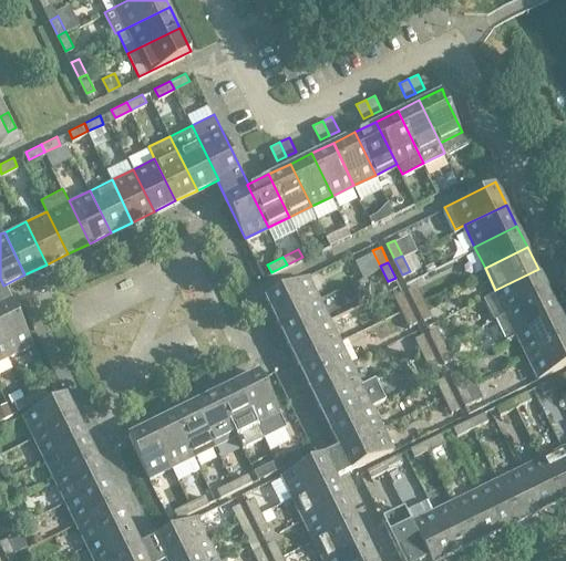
[(548,290),(538,269),(495,290),(483,295),(494,317),(496,317),(548,290)]
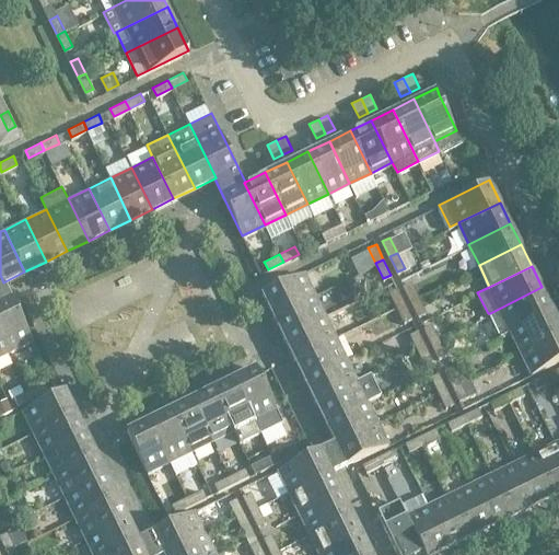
[(315,293),(304,270),(261,291),(272,314),(315,293)]
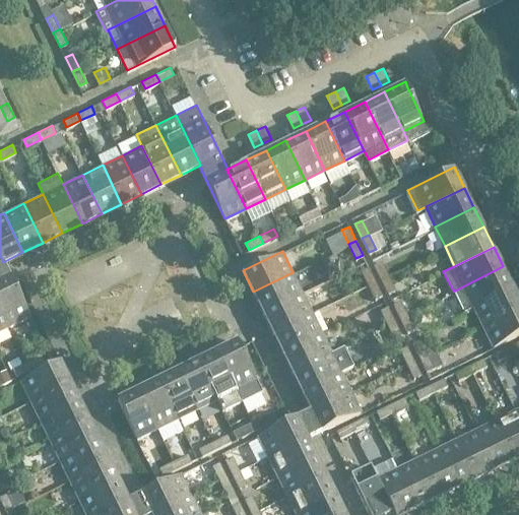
[(9,274),(3,262),(0,255),(0,305),(9,324),(29,315),(9,274)]
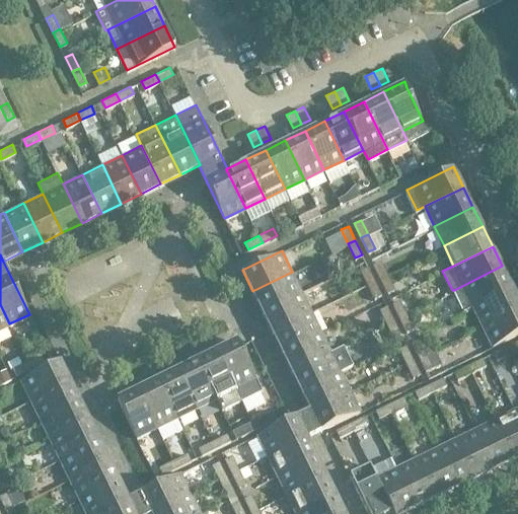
[(380,259),(373,263),(380,277),(387,273),(380,259)]
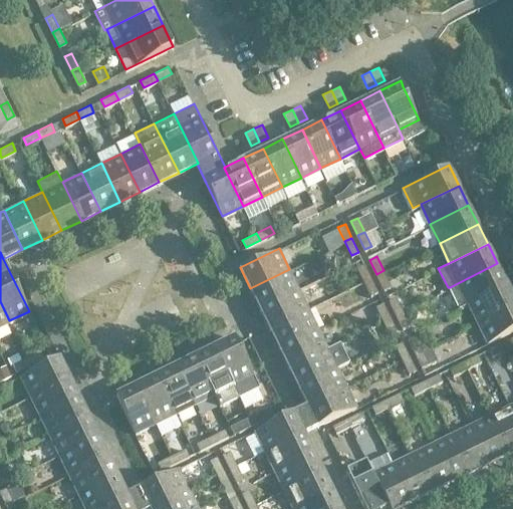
[(370,277),(364,263),(356,266),(363,280),(370,277)]
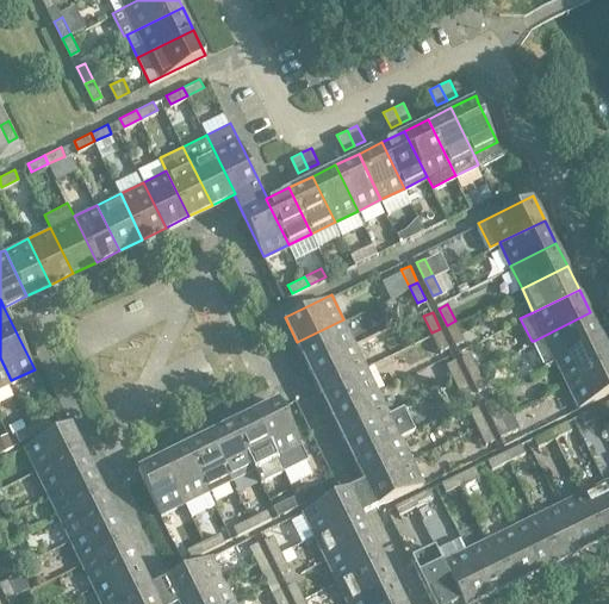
[(602,336),(590,312),(534,341),(545,363),(555,357),(602,336)]
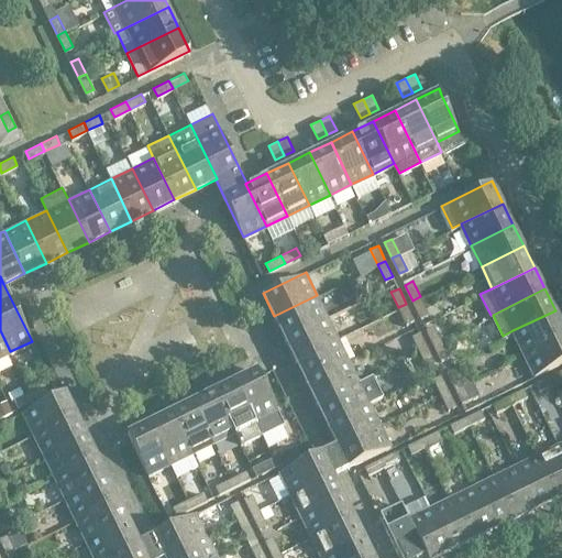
[(327,316),(317,295),(274,316),(285,337),(327,316)]
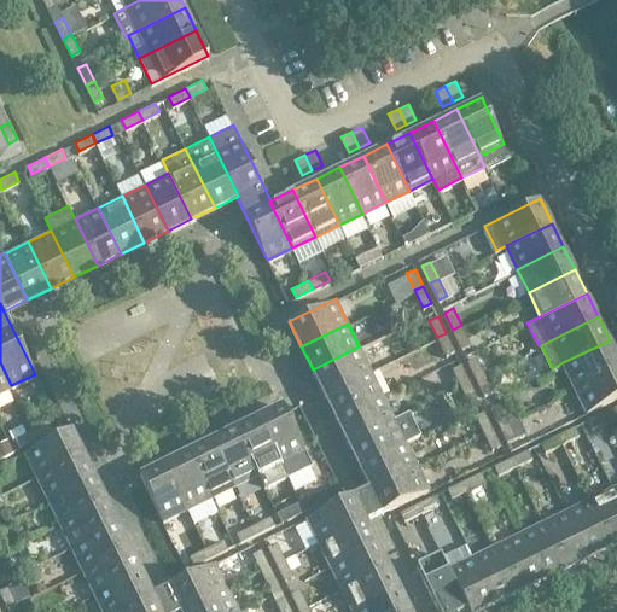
[(470,342),(461,325),(453,330),(461,347),(470,342)]
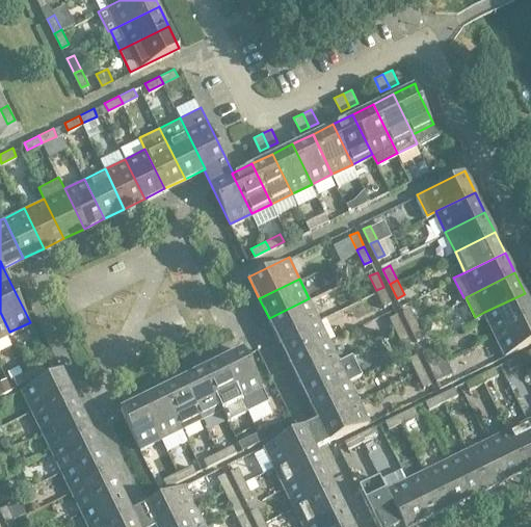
[(391,301),(383,287),(376,290),(383,305),(391,301)]
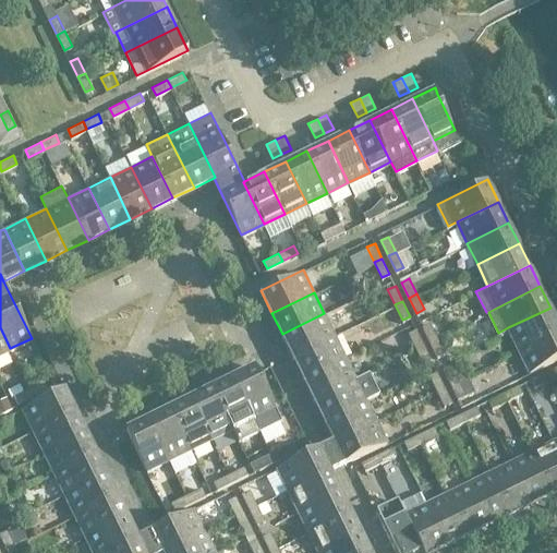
[(556,321),(551,308),(508,327),(519,349),(556,331),(556,321)]
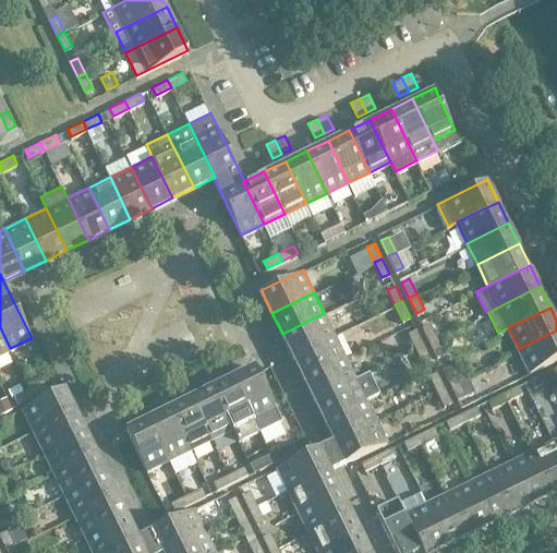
[(335,334),(324,313),(282,334),(292,355),(335,334)]
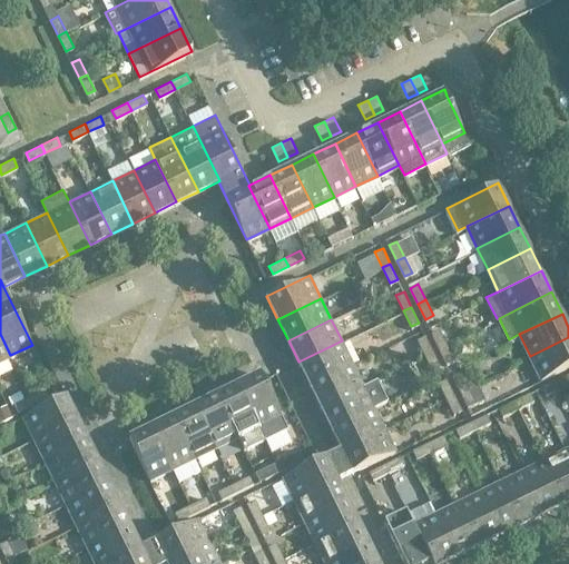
[(439,327),(431,332),(439,347),(447,343),(439,327)]
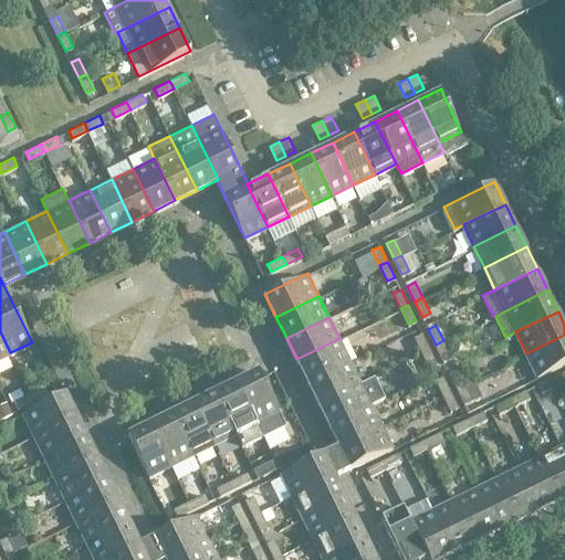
[(0,331),(0,357),(10,352),(0,331)]
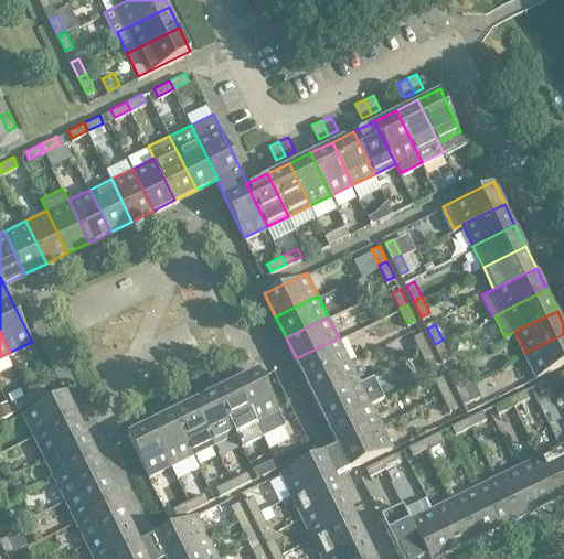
[(428,346),(422,331),(413,335),(421,351),(428,346)]
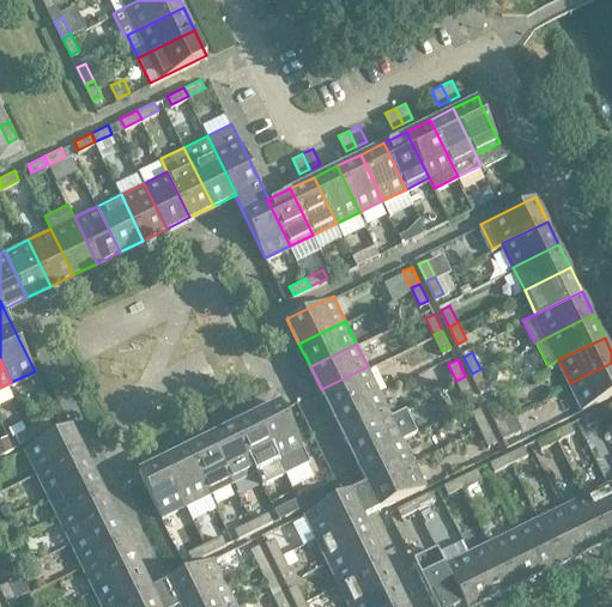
[(611,363),(570,383),(582,407),(611,393),(611,363)]
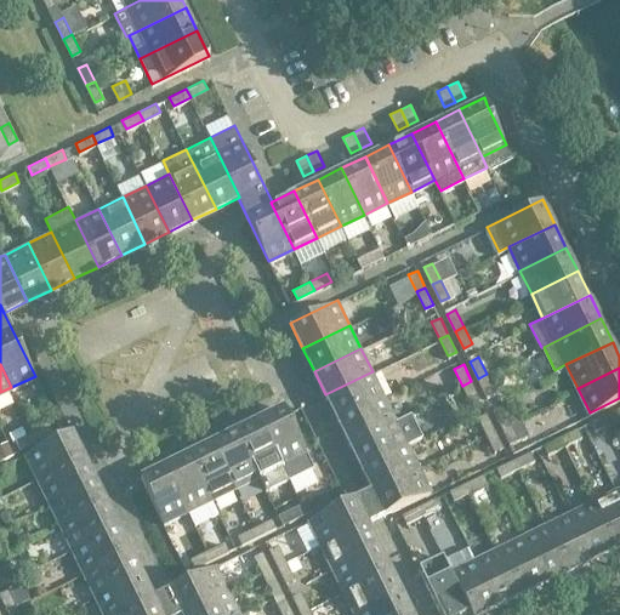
[(384,396),(373,371),(325,394),(337,419),(384,396)]
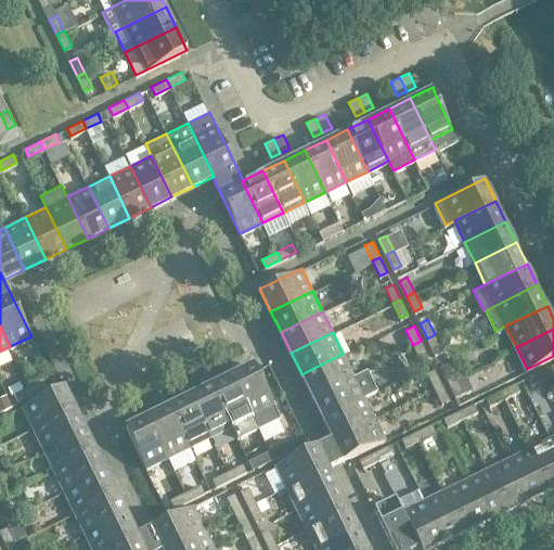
[(442,349),(435,334),(427,339),(435,354),(442,349)]
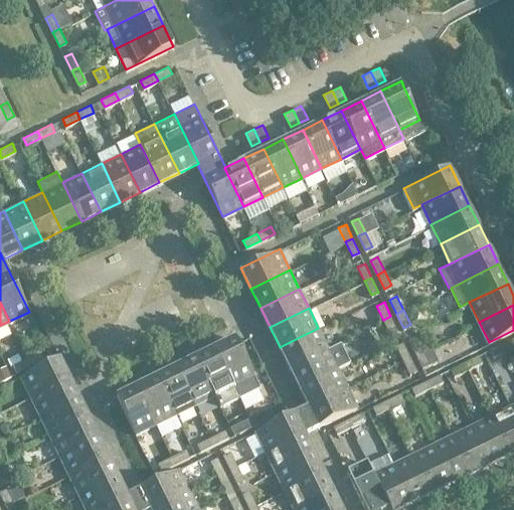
[(397,330),(390,316),(383,320),(390,334),(397,330)]
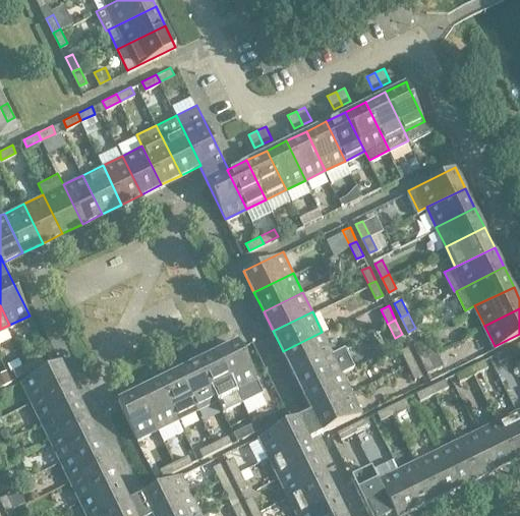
[(332,351),(322,332),(283,351),(292,370),(332,351)]
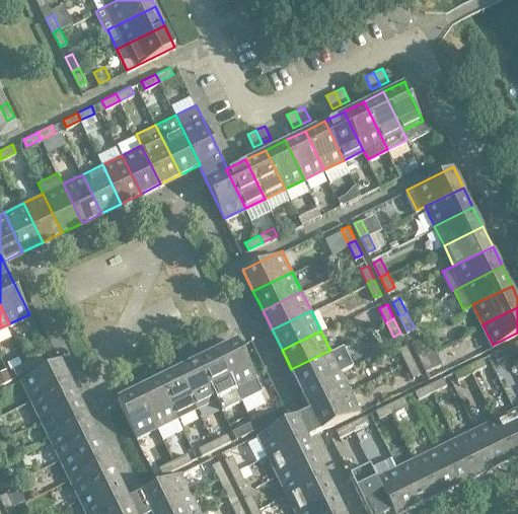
[(419,338),(412,342),(419,356),(426,352),(419,338)]
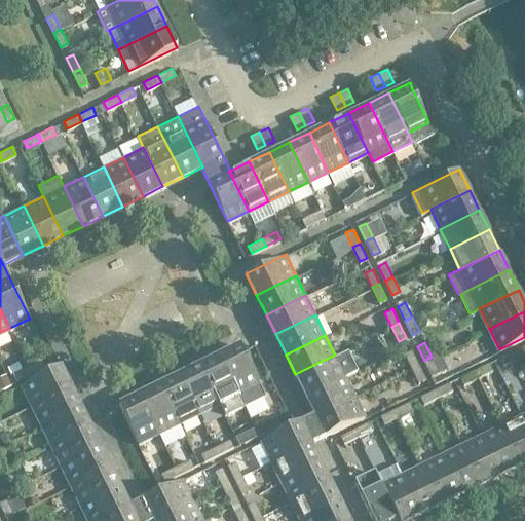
[(240,343),(220,354),(245,404),(265,394),(240,343)]
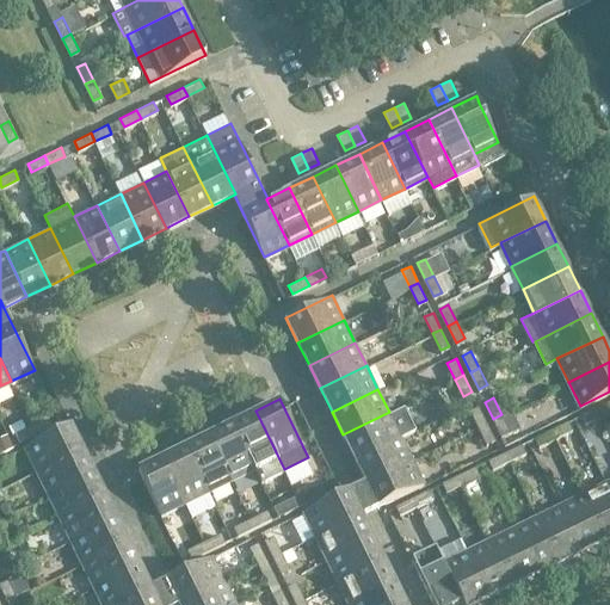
[(609,400),(598,406),(602,414),(609,411),(609,400)]
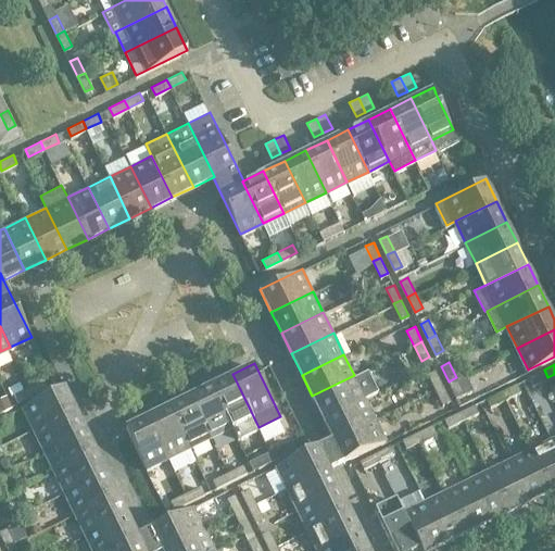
[(443,384),(436,368),(427,373),(434,388),(443,384)]
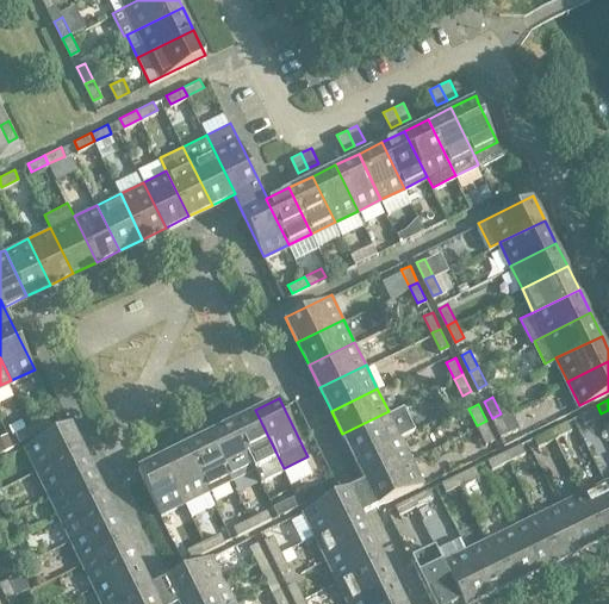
[(601,413),(597,405),(580,413),(584,422),(601,413)]
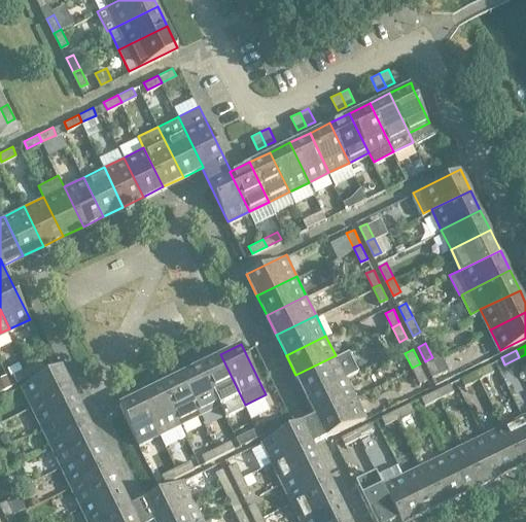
[(441,353),(432,357),(440,372),(448,368),(441,353)]
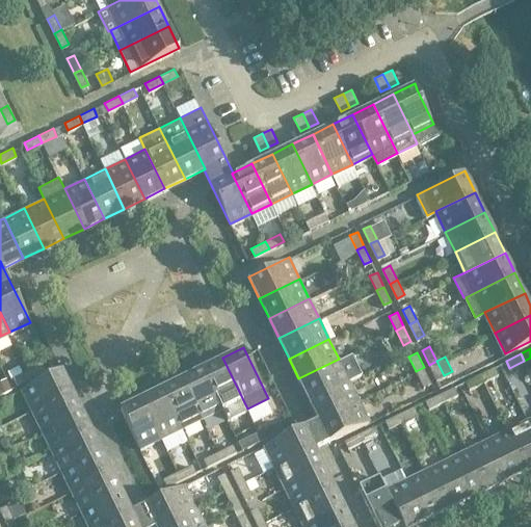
[(247,409),(222,358),(202,367),(221,407),(227,418),(247,409)]
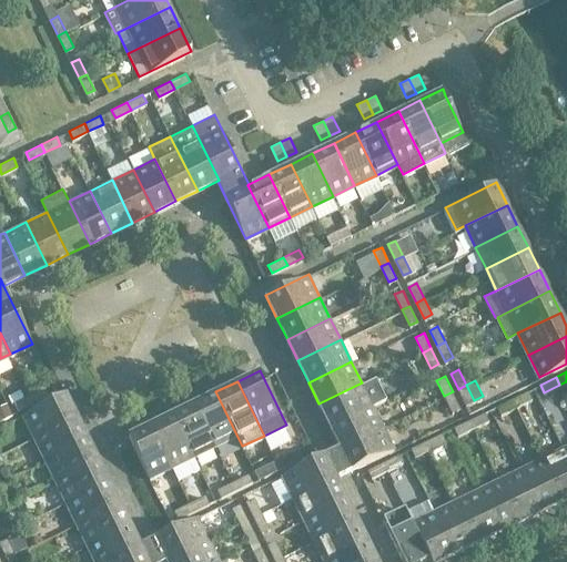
[(372,405),(362,382),(319,404),(330,426),(372,405)]
